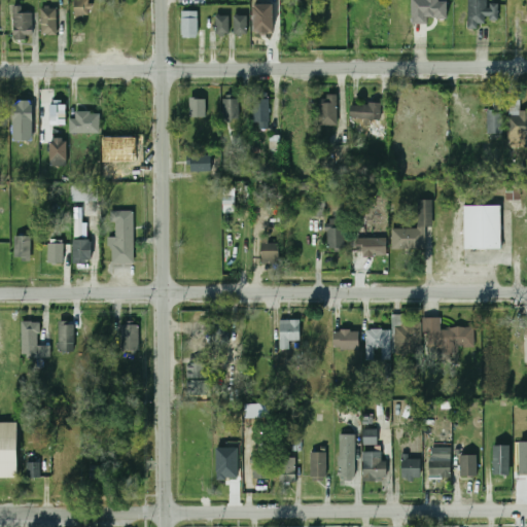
[(412,0),(412,24),(428,24),(428,19),(447,19),(447,0),(412,0)]
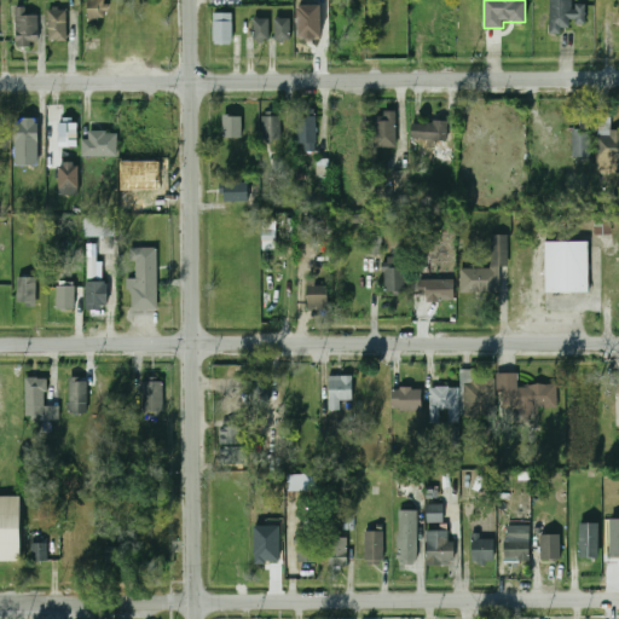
[(560,34),(560,24),(584,24),(584,5),(572,5),(572,0),(549,0),(549,34),(560,34)]
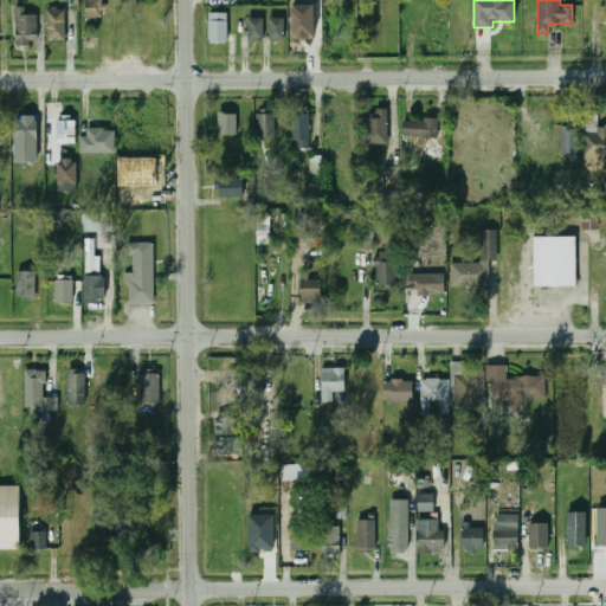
[(98,17),(98,5),(86,5),(86,17),(98,17)]
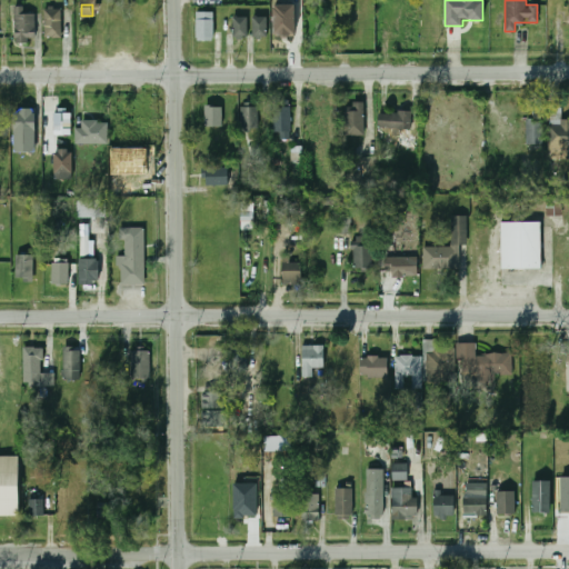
[(296,36),(296,5),(273,5),(275,37),(296,36)]
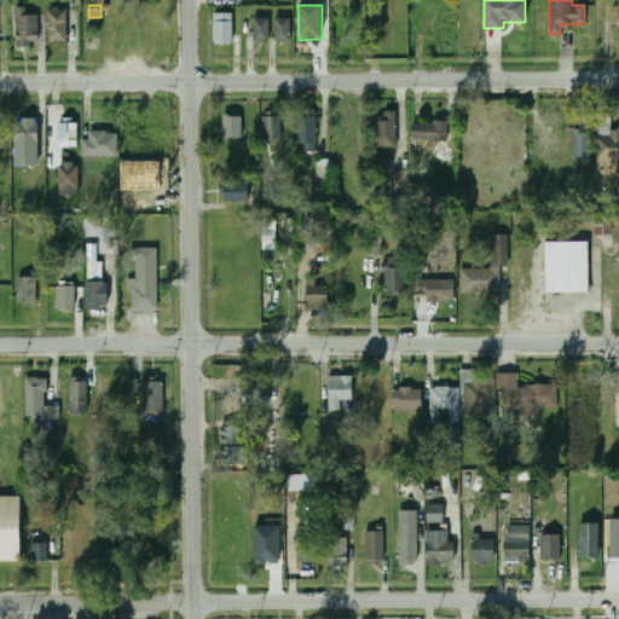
[(27,7),(16,7),(16,46),(38,46),(38,15),(27,15),(27,7)]
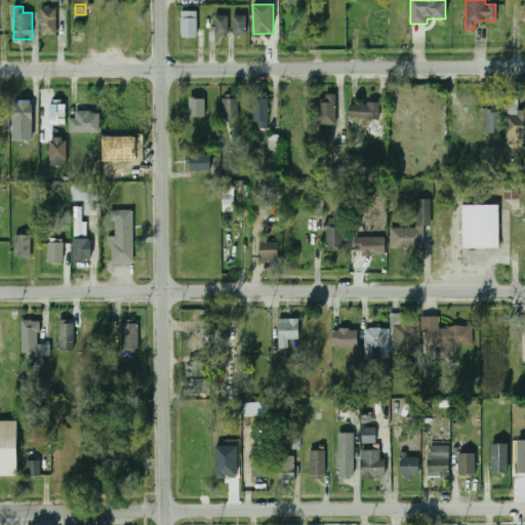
[(57,36),(57,8),(41,8),(41,36),(57,36)]
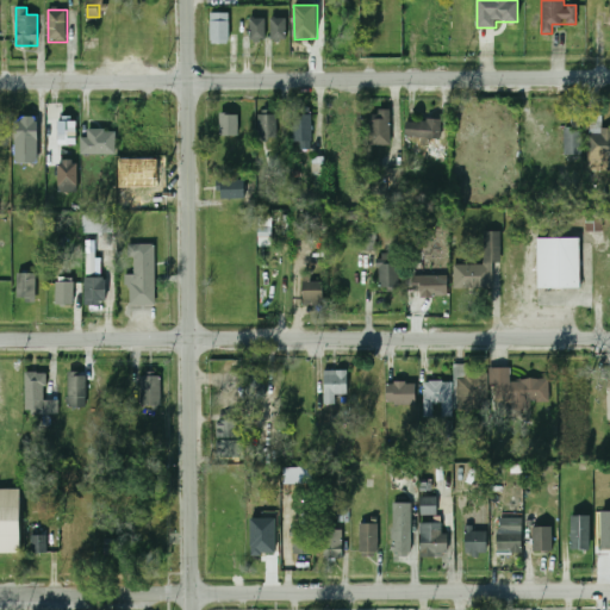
[(230,13),(210,13),(210,42),(230,42),(230,13)]
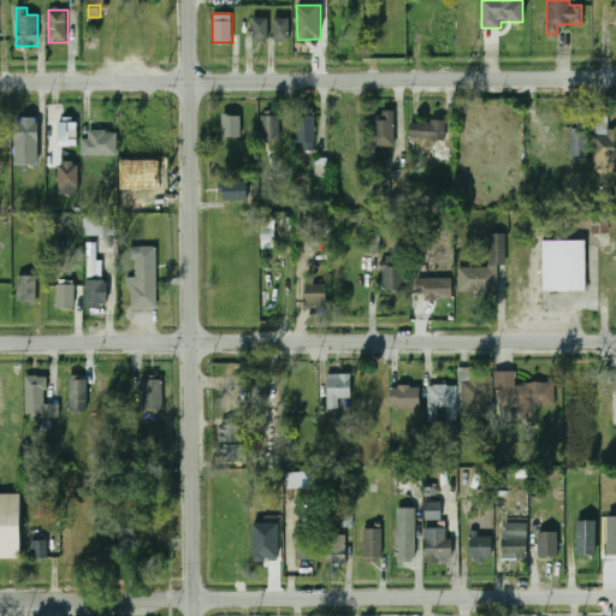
[(268,41),(268,18),(252,18),(252,41),(268,41)]
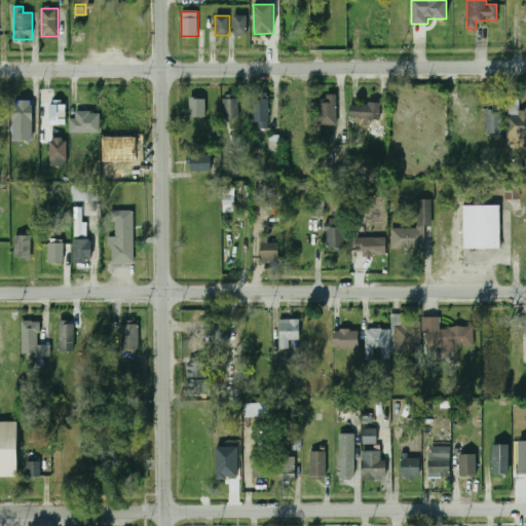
[(247,15),(232,15),(232,35),(247,35),(247,15)]
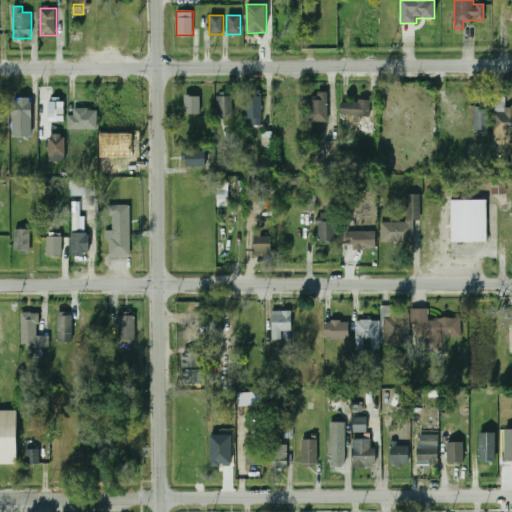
[(130,33),(130,22),(100,22),(100,46),(121,46),(121,33),(130,33)]
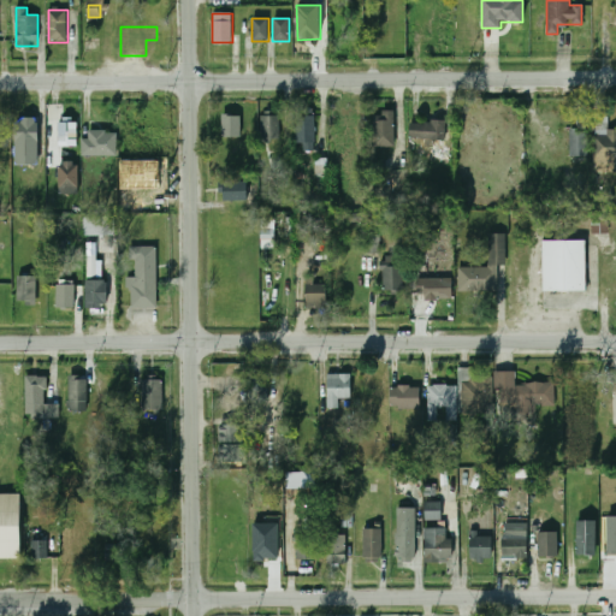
[(331,152),(356,152),(356,108),(331,110),(331,152)]
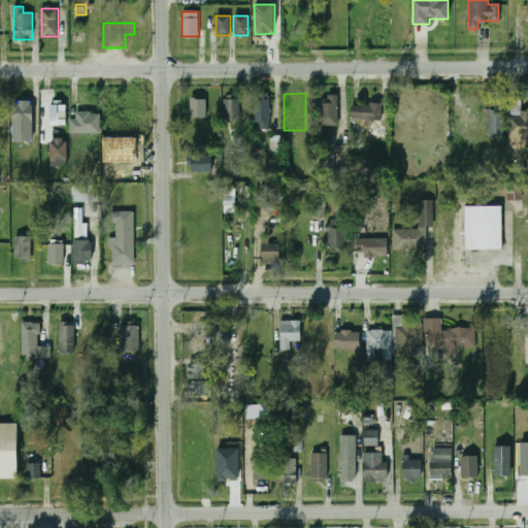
[(269,127),(269,94),(253,94),(253,127),(269,127)]
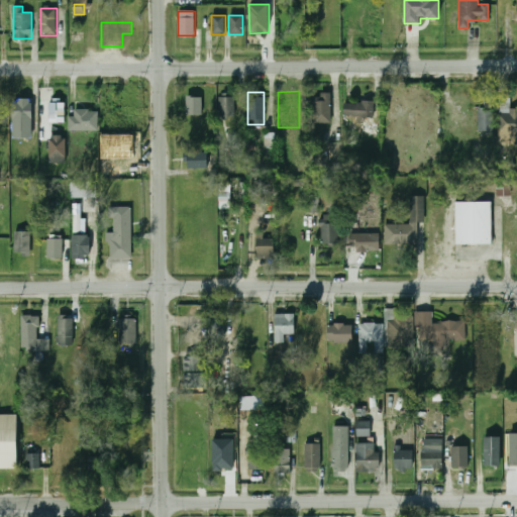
[(330,93),(314,93),(314,124),(330,124),(330,93)]
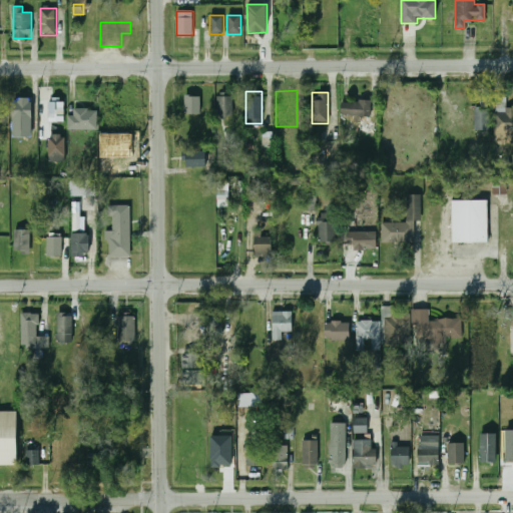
[(183,115),(200,115),(200,95),(183,95),(183,115)]
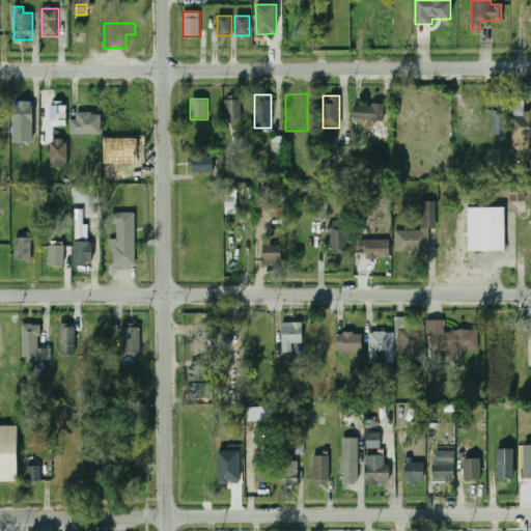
[(224,119),(240,119),(240,101),(224,101),(224,119)]
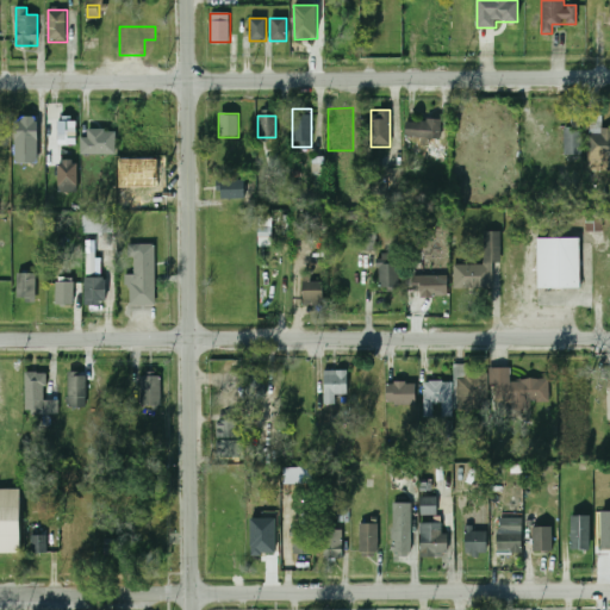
[(604,116),(589,117),(590,159),(609,157),(609,131),(604,131),(604,116)]
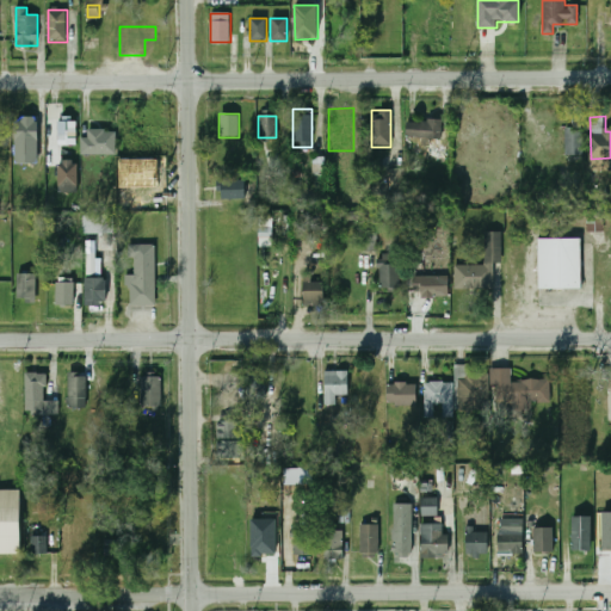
[(38,121),(16,121),(16,152),(38,152),(38,121)]
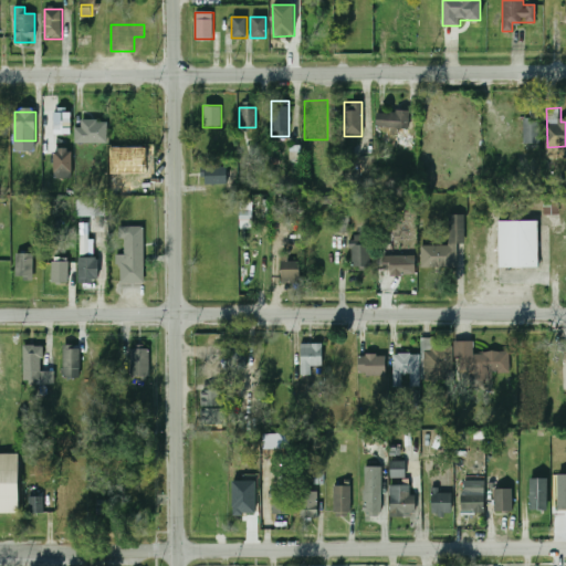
[(53,113),(54,134),(71,134),(71,112),(53,113)]
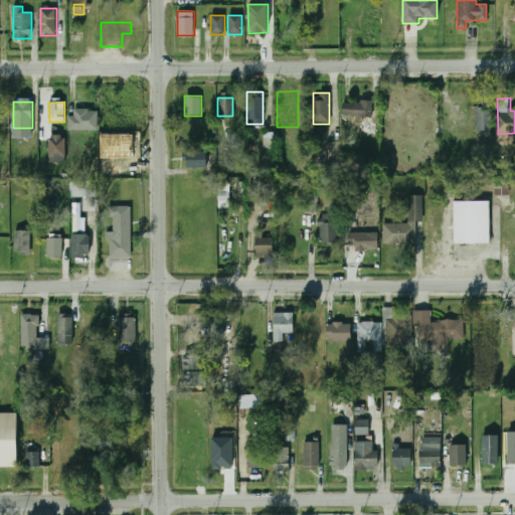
[(372,102),(342,102),(342,116),(354,116),(354,121),(372,121),(372,102)]
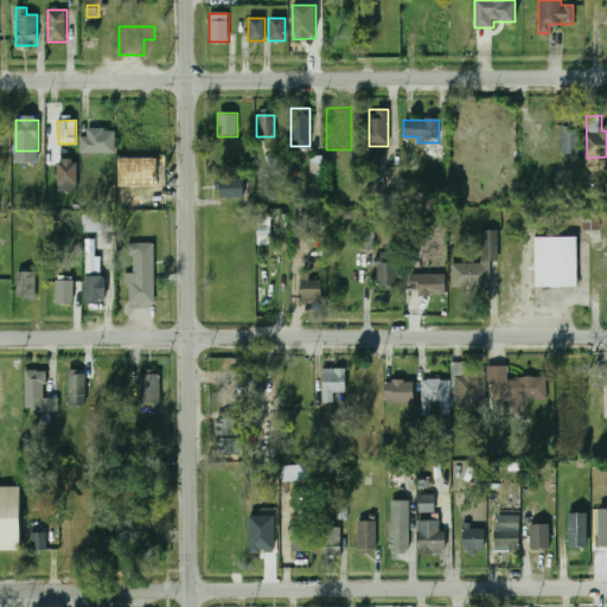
[(494,161),(494,127),(472,127),(472,161),(494,161)]
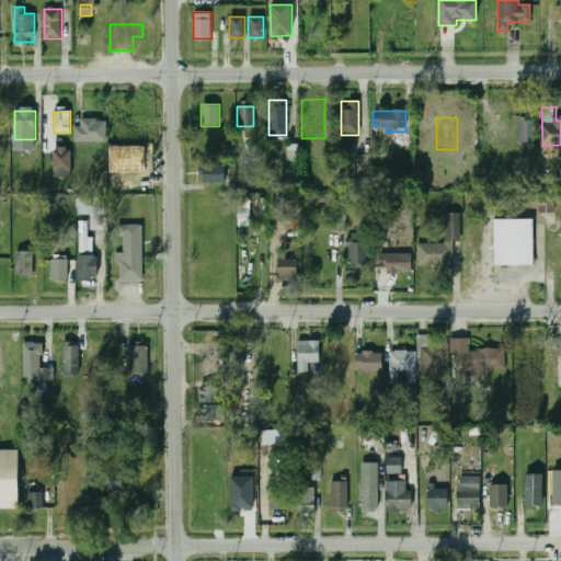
[(536,117),(518,117),(518,142),(536,142),(536,117)]
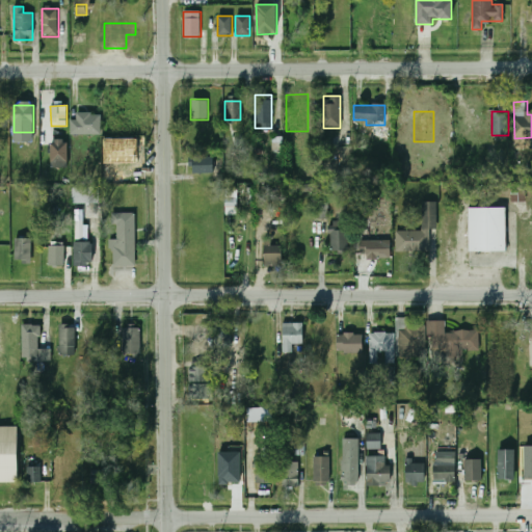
[(101,134),(101,113),(72,113),(72,134),(101,134)]
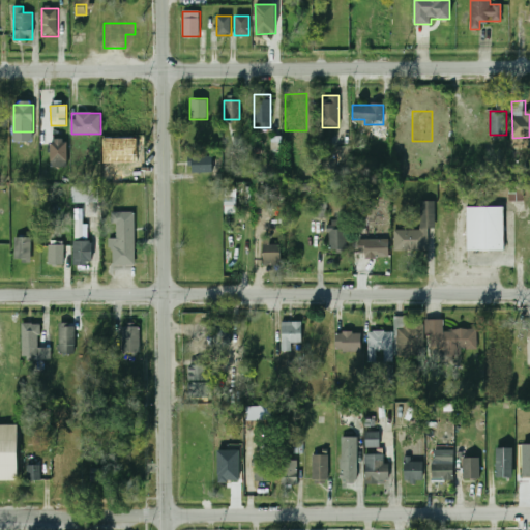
[(68,140),(51,140),(52,167),(68,167),(68,140)]
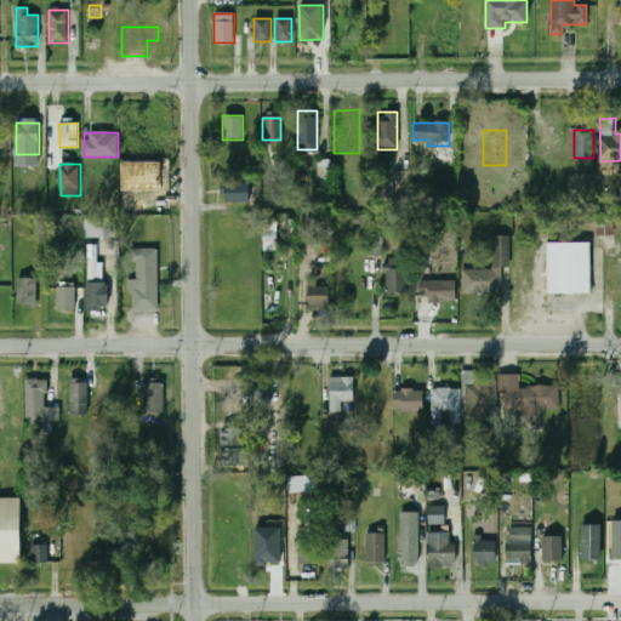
[(540,169),(523,169),(523,187),(540,187),(540,169)]
